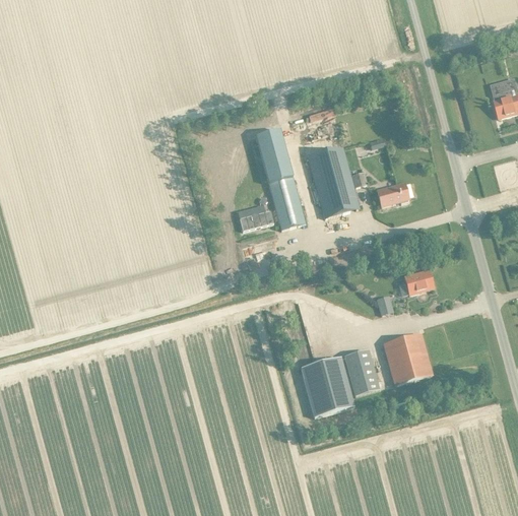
[(517,90),(517,93),(494,100),(499,118),(517,113),(517,90)]
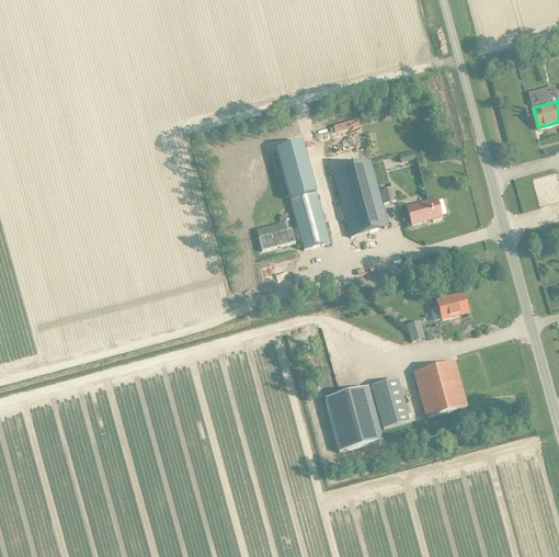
[(276,147),(291,199),(316,191),(318,191),(304,139),(276,147)]
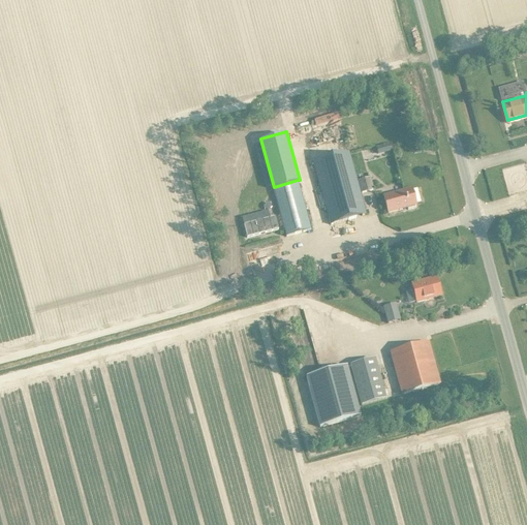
[(330,221),(366,211),(348,150),(313,159),(330,221)]
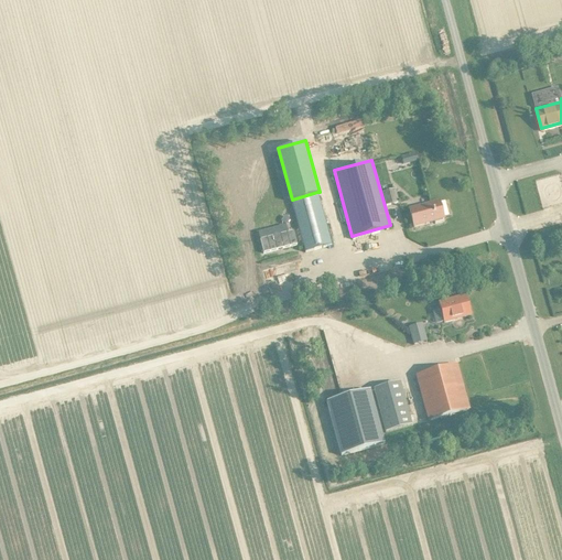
[(385,202),(398,198),(395,185),(381,189),(385,202)]
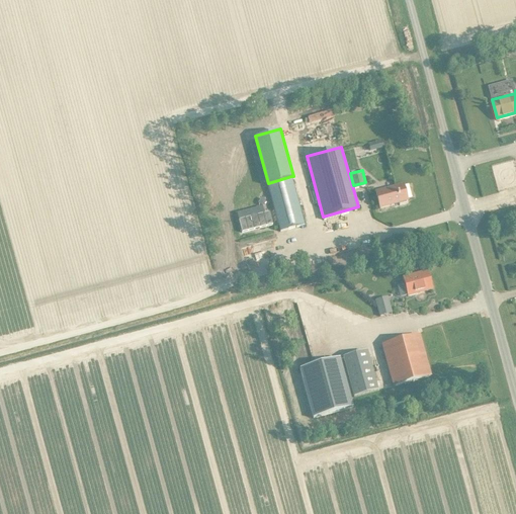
[(280,229),(304,222),(291,176),(268,183),(280,229)]
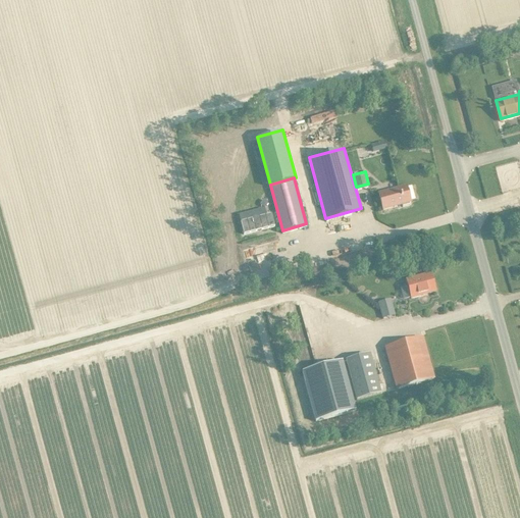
[(378,191),(382,207),(401,202),(402,204),(409,202),(410,200),(411,199),(407,183),(378,191)]
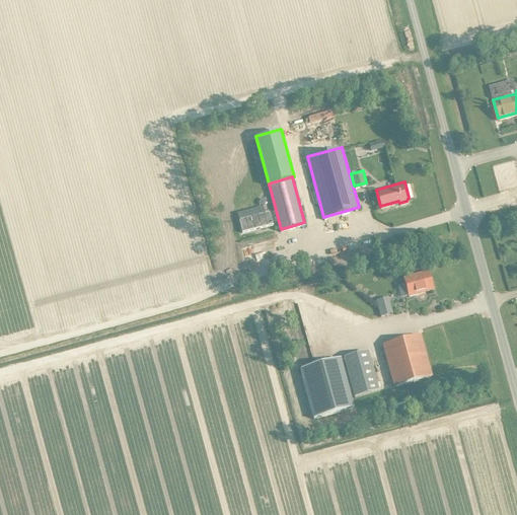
[(270,210),(239,218),(242,230),(273,222),(270,210)]
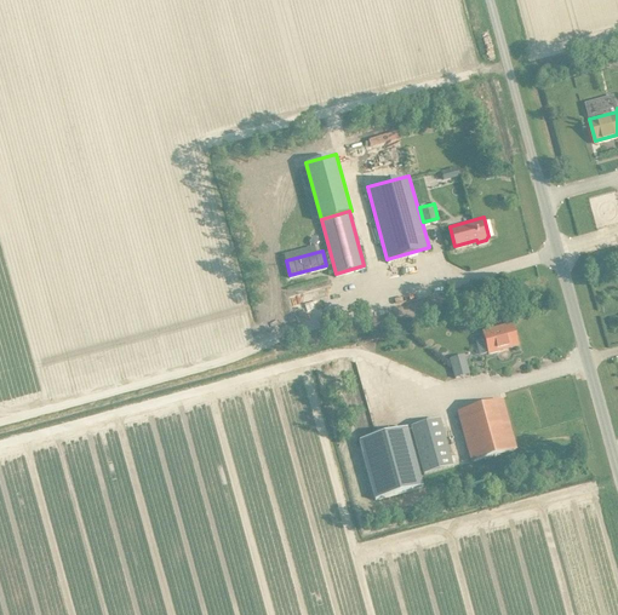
[(488,351),(518,343),(511,321),(482,329),(488,351)]
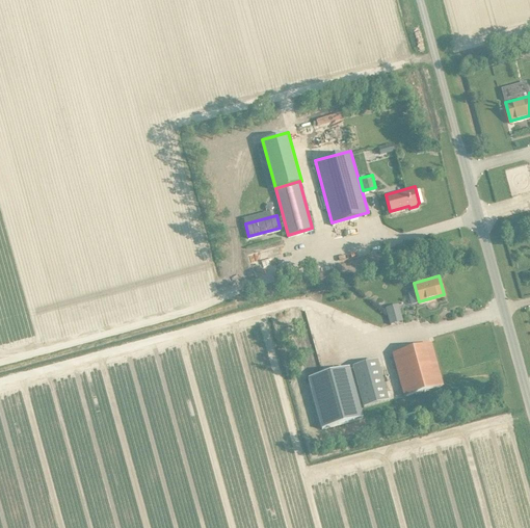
[(386,306),(388,312),(390,322),(402,318),(398,302),(386,306)]
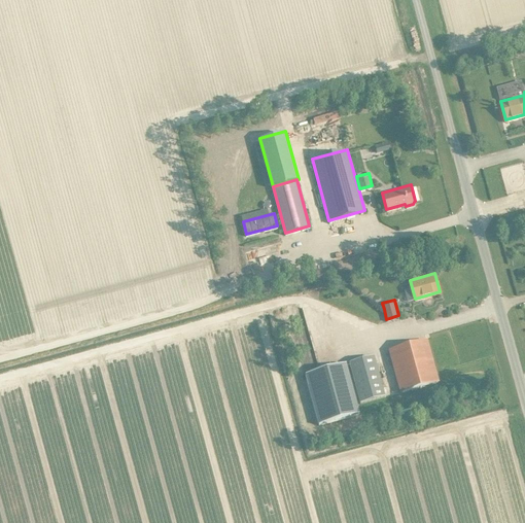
[(399,390),(438,380),(426,338),(388,349),(399,390)]
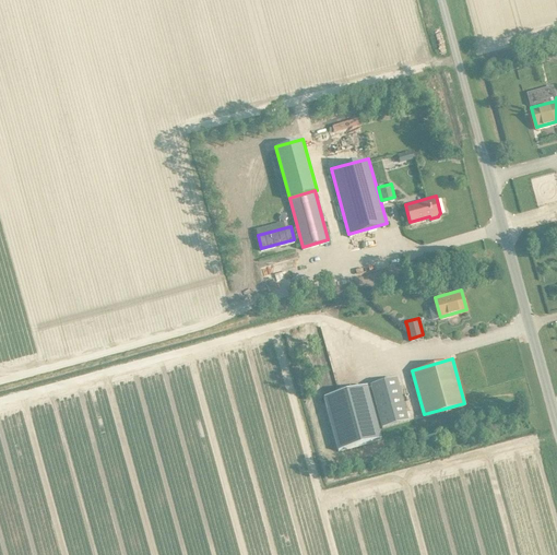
[(382,425),(407,418),(395,376),(370,384),(382,425)]
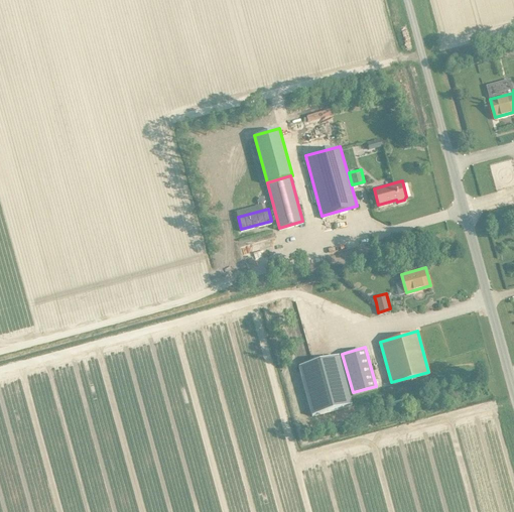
[(312,414),(352,403),(338,354),(298,365),(312,414)]
